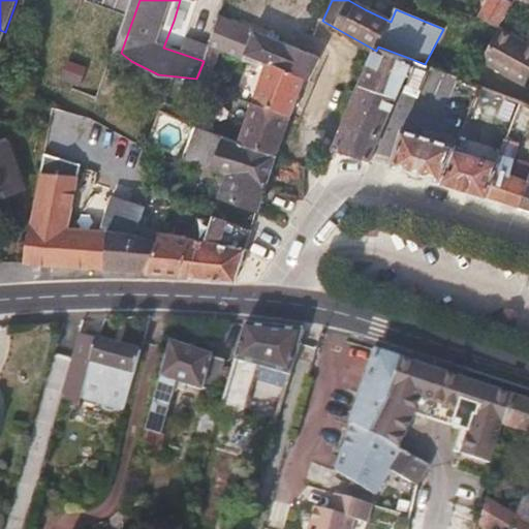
[(396,9),(374,0),(370,0),(365,9),(391,22),(396,9)]
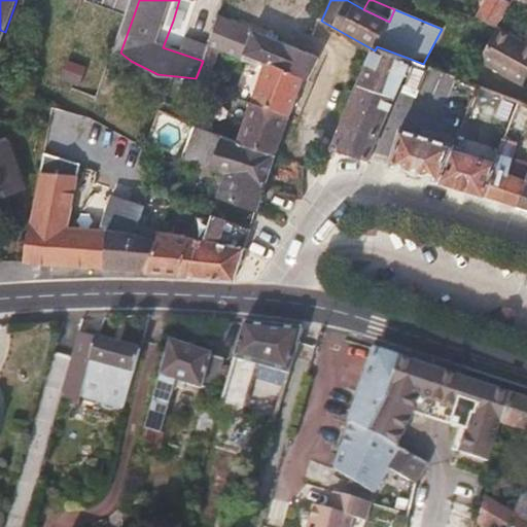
[(498,28),(513,3),(506,0),(486,0),(478,16),(498,28)]
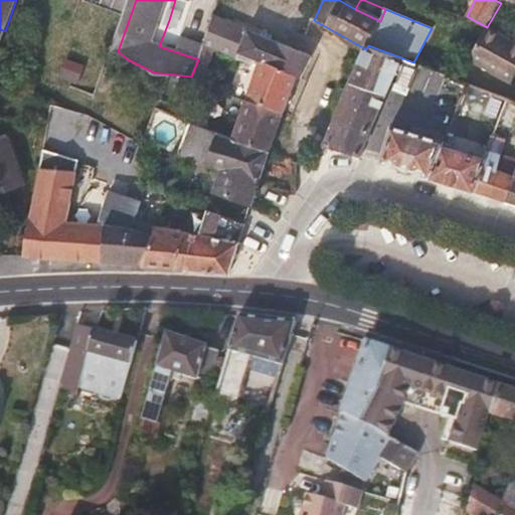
[(239,52),(247,33),(213,20),(203,44),(237,57),(239,52)]
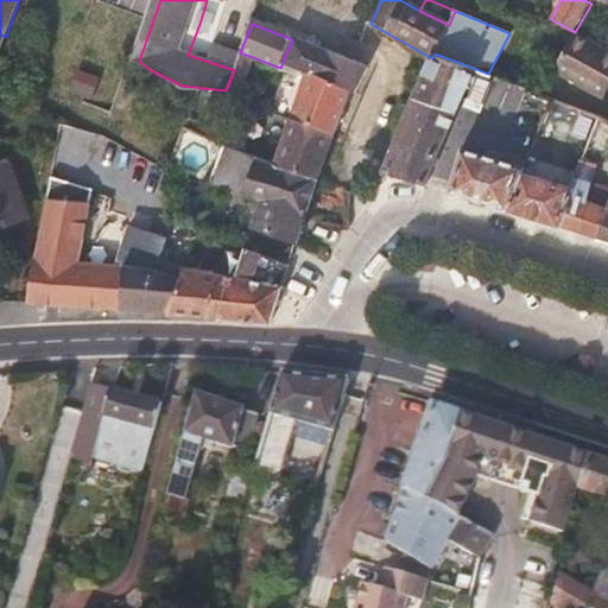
[(607,50),(575,32),(556,69),(607,97),(607,93),(607,50)]
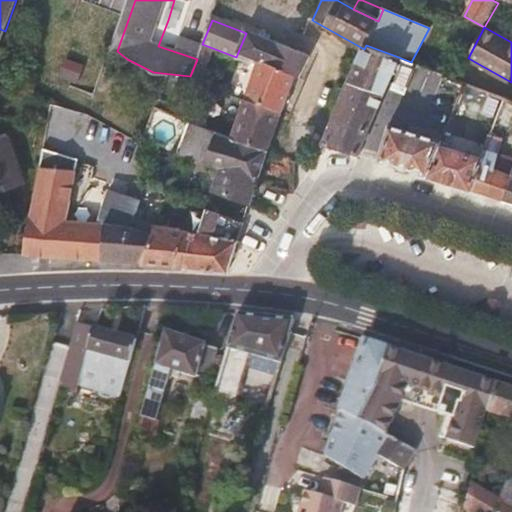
[(311,55),(248,29),(246,33),(238,52),(251,57),(261,62),(296,74),(301,76),(311,55)]
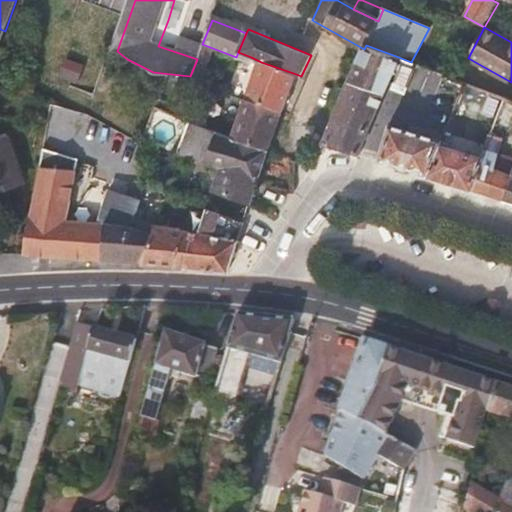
[(359,154),(401,58),(366,45),(364,49),(323,143),(359,154)]
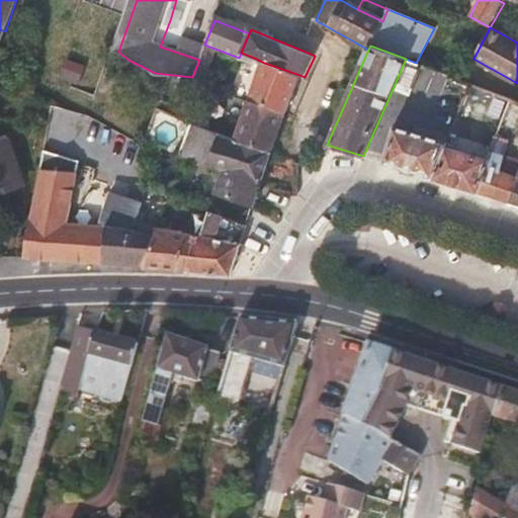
[(252,62),(254,58),(241,53),(239,58),(252,62)]
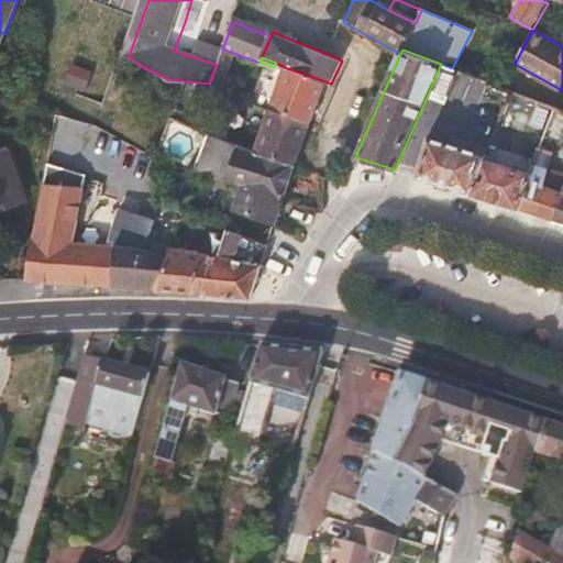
[(91,72),(73,66),(67,85),(85,90),(91,72)]
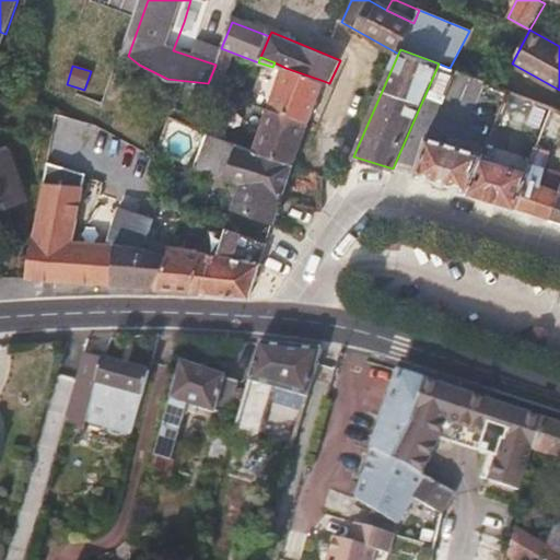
[(466,96),(474,77),(450,68),(444,66),(438,86),(466,96)]
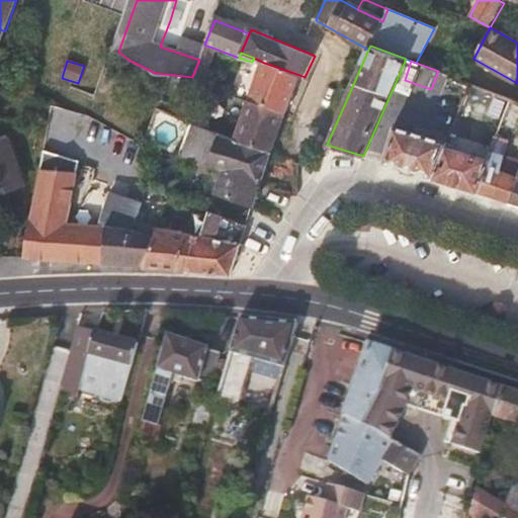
[(286,113),(299,75),(264,63),(263,66),(249,100),(286,113)]
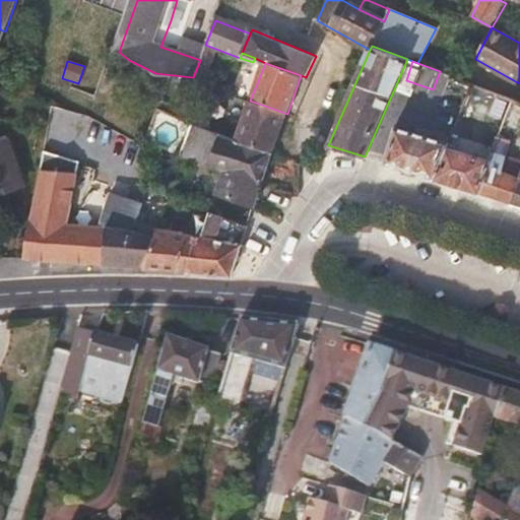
[(273,152),(287,114),(250,101),(237,138),(273,152)]
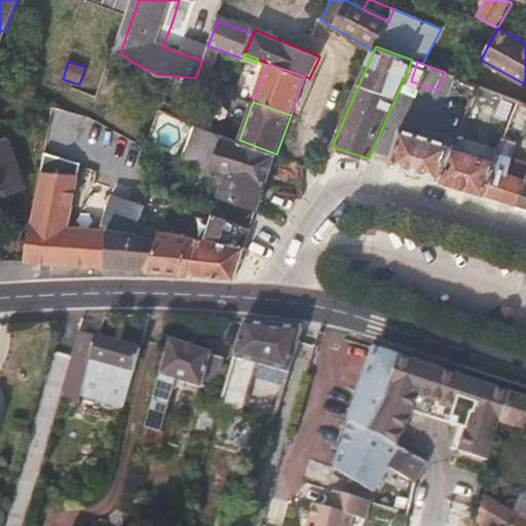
[(453,148),(455,144),(405,129),(392,165),(440,180),(453,148)]
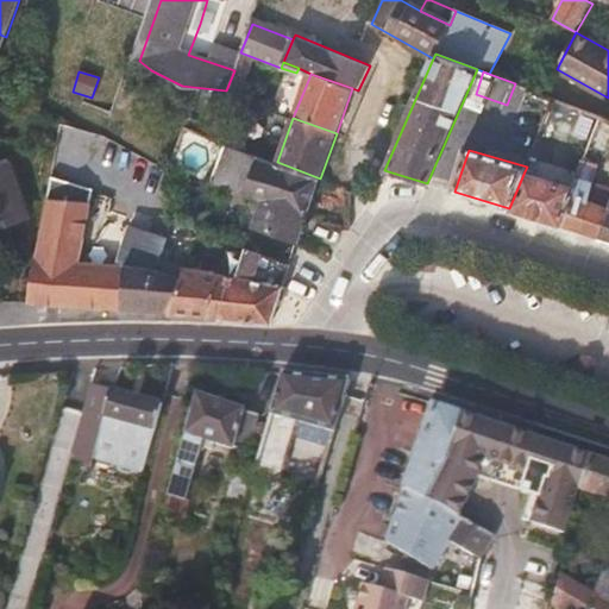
[(299,242),(320,179),(277,162),(259,156),(245,195),(262,200),(253,225),(299,242)]
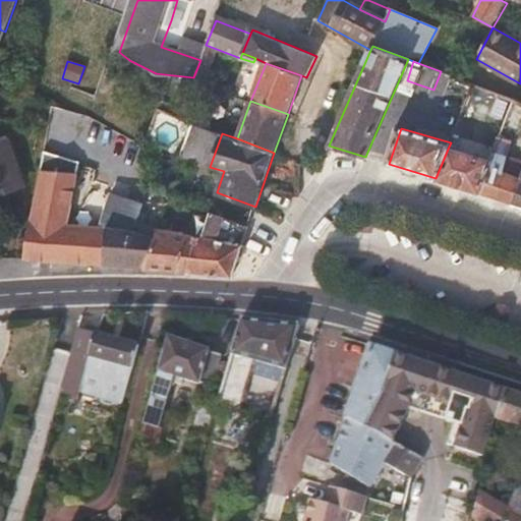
[(512,143),(514,138),(500,134),(498,139),(512,143)]
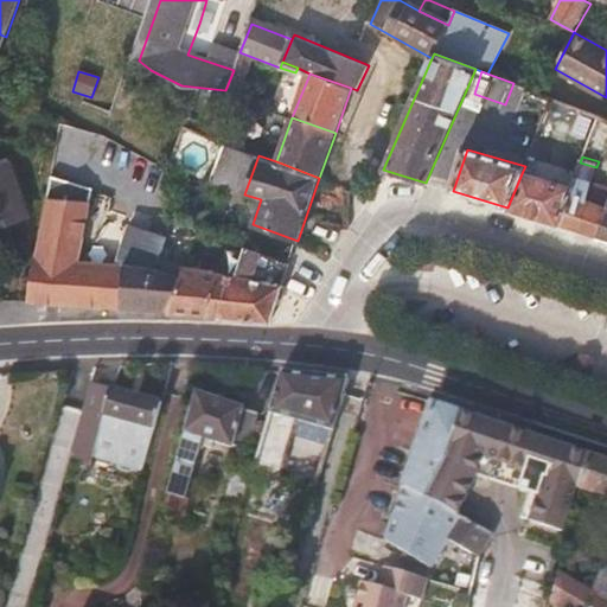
[(606,237),(606,185),(604,184),(599,198),(587,196),(596,167),(580,163),(572,185),(558,223),(606,237)]
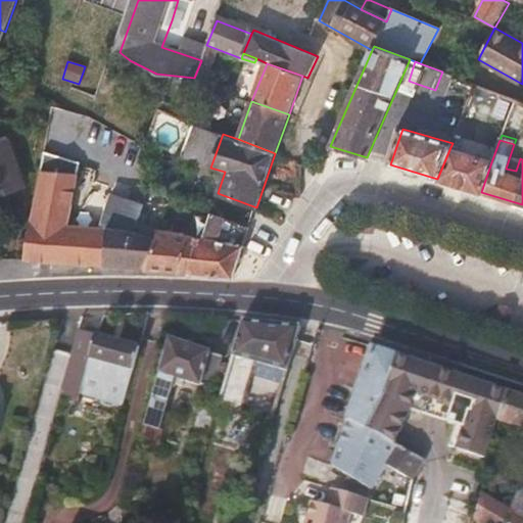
[(0,145),(0,193),(25,186),(9,142),(0,145)]
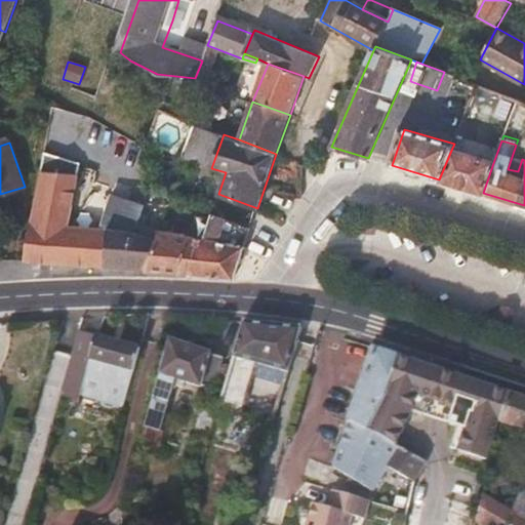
[(483,193),(494,160),(452,148),(439,179),(483,193)]
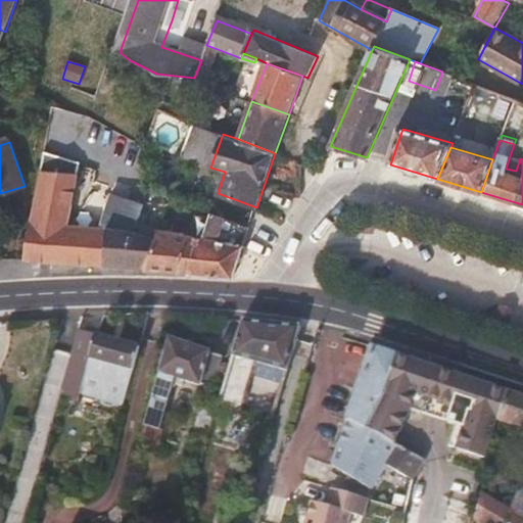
[(104,266),(106,229),(101,228),(65,224),(79,165),(44,154),(36,194),(30,228),(26,260),(104,266)]
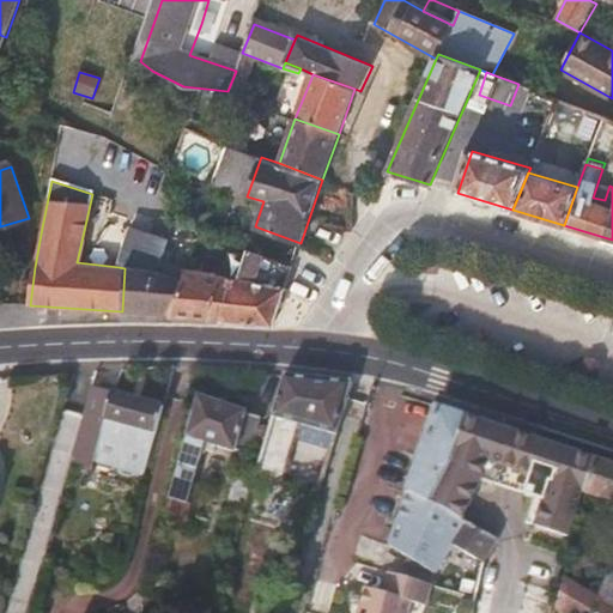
[(171,315),(183,279),(188,266),(194,250),(131,230),(119,267),(125,268),(122,311),(171,315)]
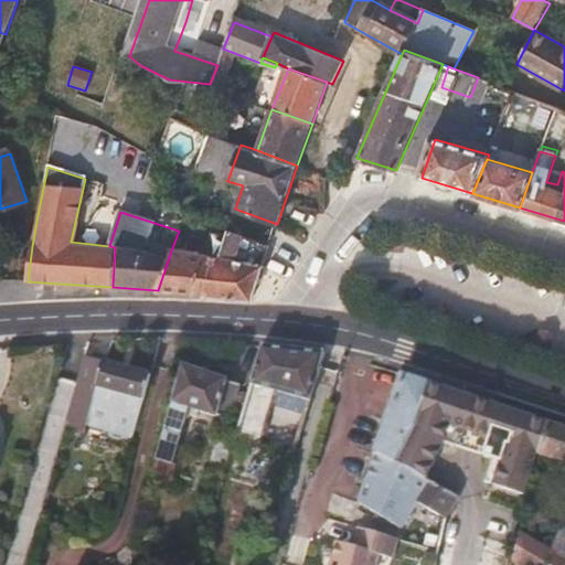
[(252,299),(263,265),(240,259),(245,236),(227,230),(221,255),(210,295),(252,299)]
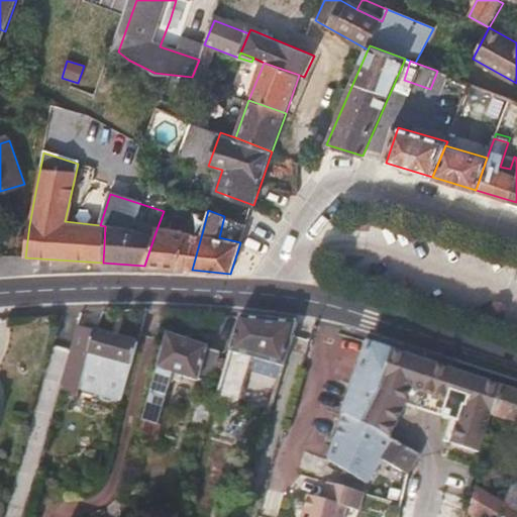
[(192,270),(202,233),(159,224),(154,235),(144,266),(192,270)]
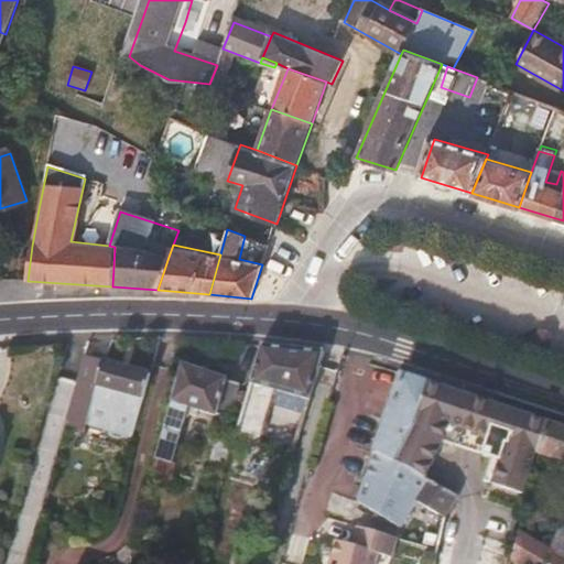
[(310,400),(323,355),(262,348),(236,436),(259,443),(275,390),(310,400)]
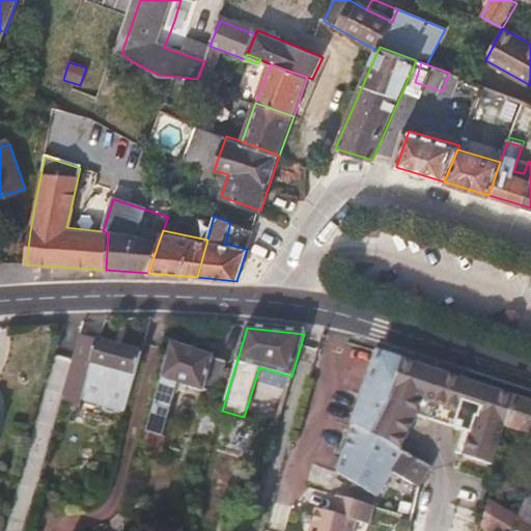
[(112,382),(115,372),(135,378),(142,351),(80,334),(62,395),(81,400),(88,375),(112,382)]
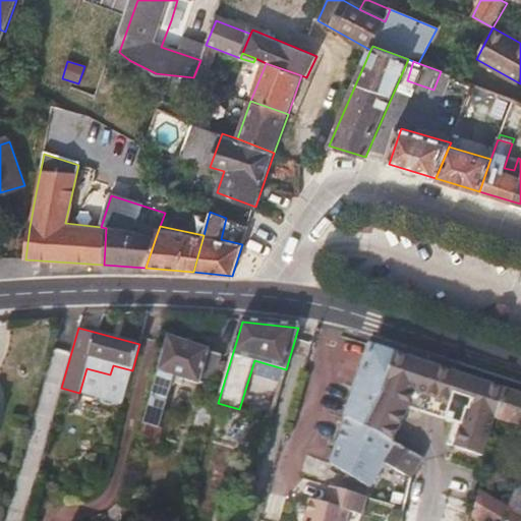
[(160,430),(174,378),(199,386),(205,367),(220,371),(225,353),(168,336),(142,425),(160,430)]
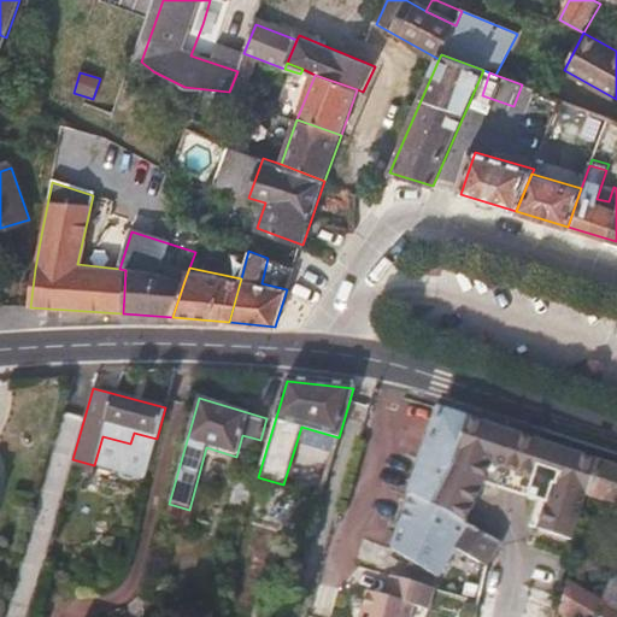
[(499,546),(432,506),(452,468),(468,419),(438,410),(392,548),(440,577),(456,550),(487,566),(499,546)]
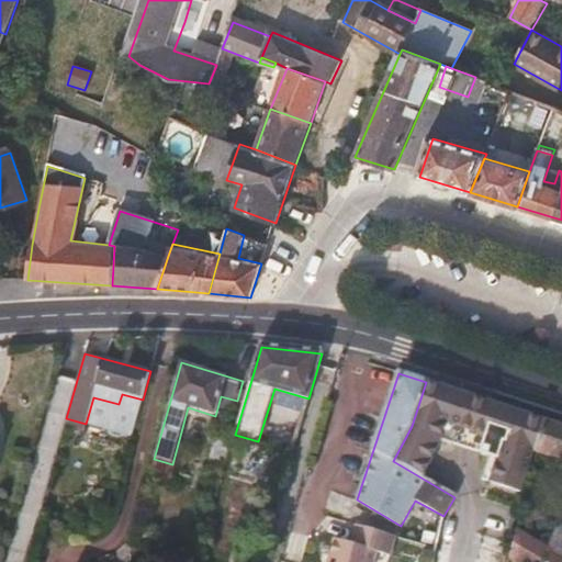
[(444,422),(535,452),(543,420),(426,382),(412,426),(393,461),(454,497),(513,532),(524,492),(481,473),(427,447),(444,422)]
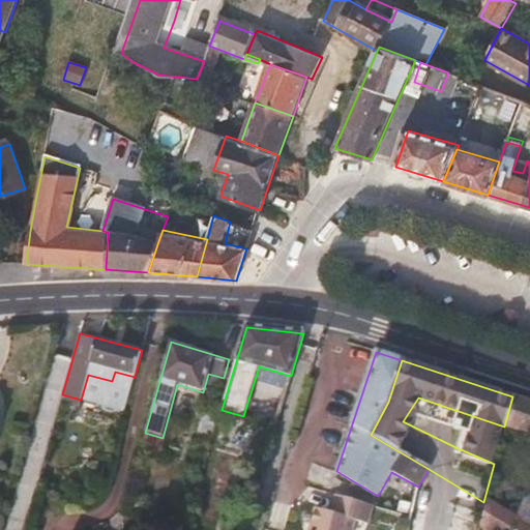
[(529,435),(529,402),(512,396),(504,427),(529,435)]
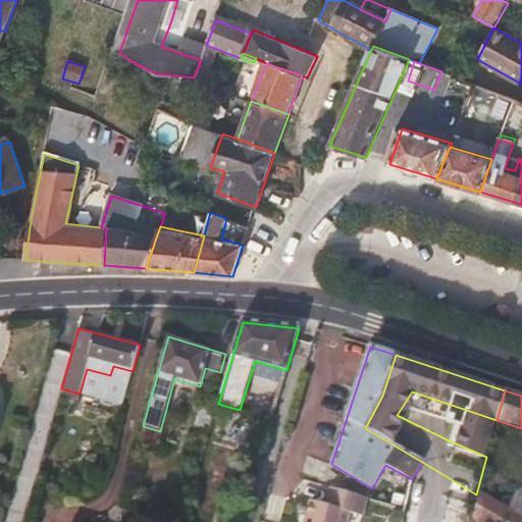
[(210,431),(216,409),(200,404),(194,426),(210,431)]
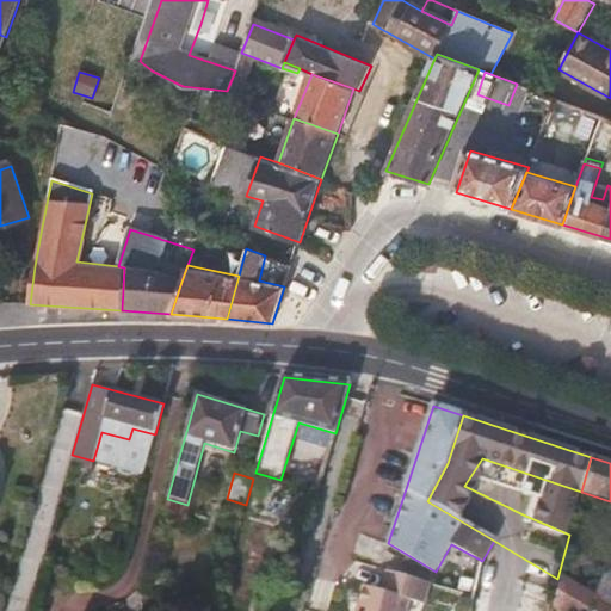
[(183,525),(189,505),(187,505),(167,499),(161,519),(183,525)]
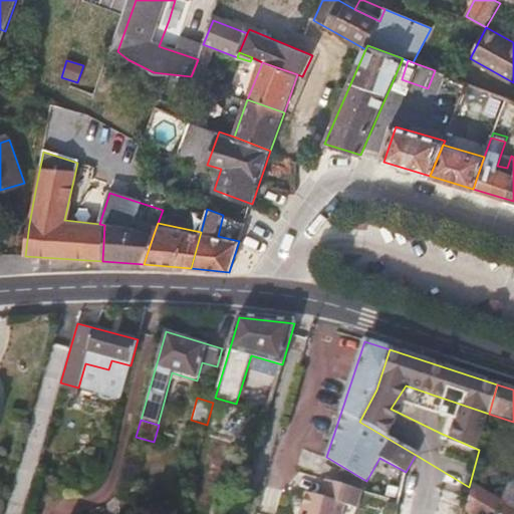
[(413,513),(421,481),(407,472),(398,509),(413,513)]
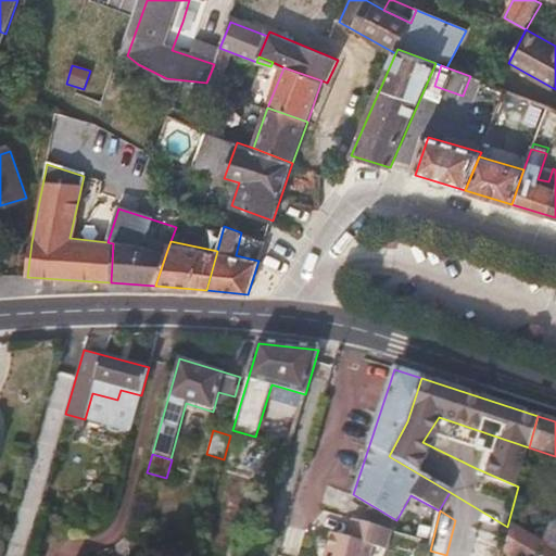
[(555,517),(553,516),(541,542),(540,543),(555,553),(555,517)]
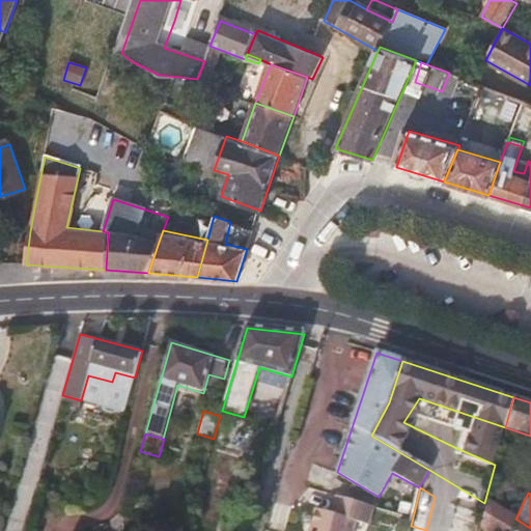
[(369,526),(374,507),(329,494),(325,511),(312,507),(305,530),(353,530),(356,522),(369,526)]
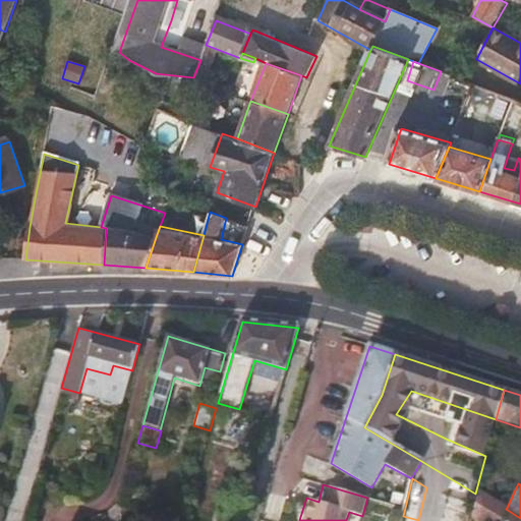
[(476,520),(501,520),(506,509),(507,508),(478,494),(472,518),(476,520)]
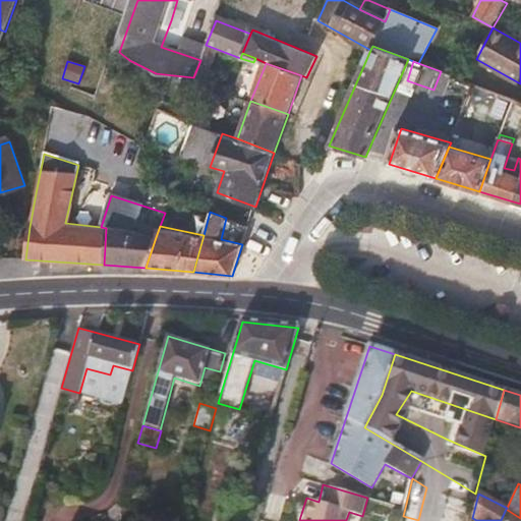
[(520,520),(520,518),(506,509),(501,520),(520,520)]
